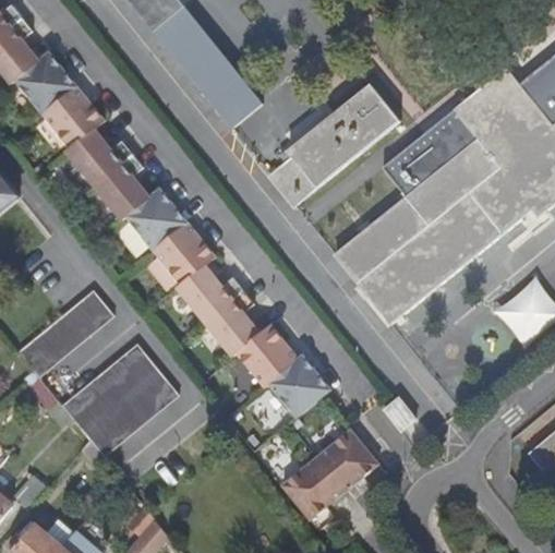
[(130,0),(233,129),(263,105),(178,0),(130,0)]
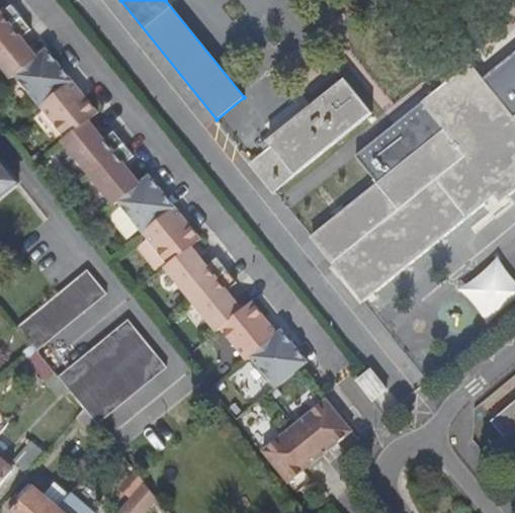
[(0,64),(11,77),(14,74),(65,136),(61,139),(113,203),(117,199),(168,261),(164,265),(217,329),(221,326),(246,357),(250,354),(275,385),(308,359),(281,327),(277,331),(251,300),(241,307),(226,288),(236,280),(216,256),(205,263),(190,245),(200,237),(149,173),(139,181),(122,162),(133,154),(112,130),(102,138),(87,118),(97,110),(46,47),(35,55),(19,35),(29,27),(9,3),(0,10),(0,64)]
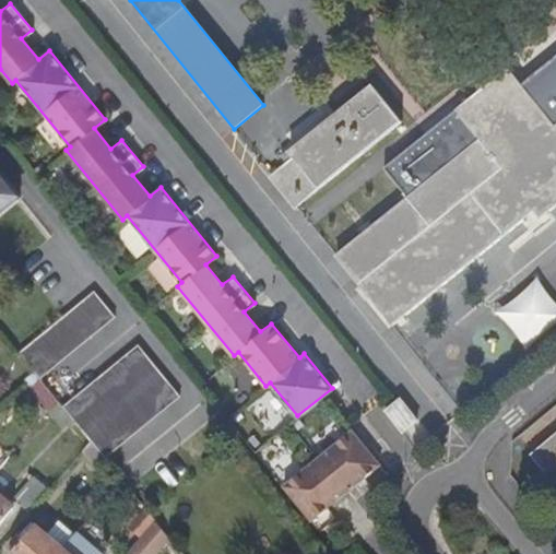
[(482,139),(336,256),(391,322),(393,325),(533,211),(540,219),(555,204),(555,127),(555,128),(506,68),(457,108),(482,139)]
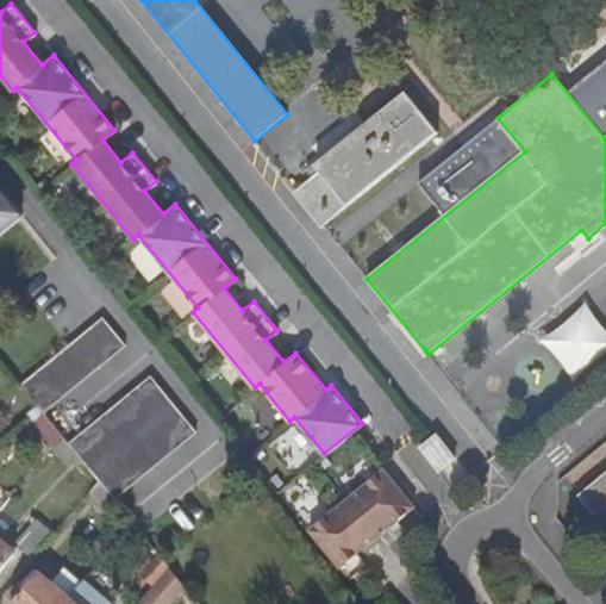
[(295,191),(322,223),(436,131),(406,94),(314,167),(319,172),(295,191)]
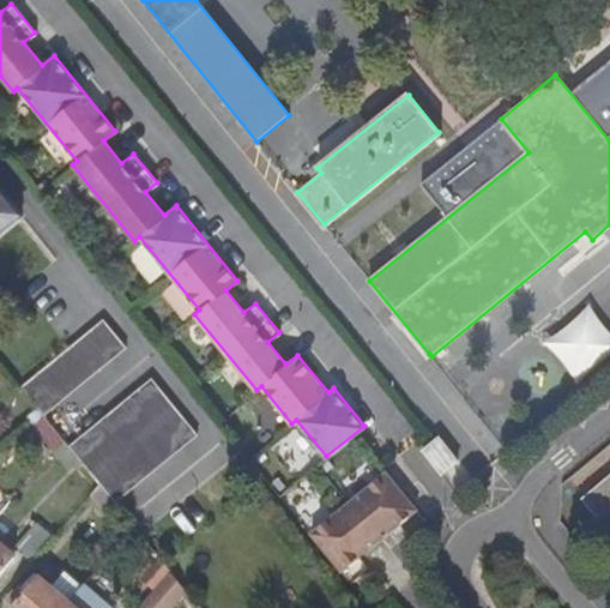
[(0,230),(19,215),(0,192),(0,230)]
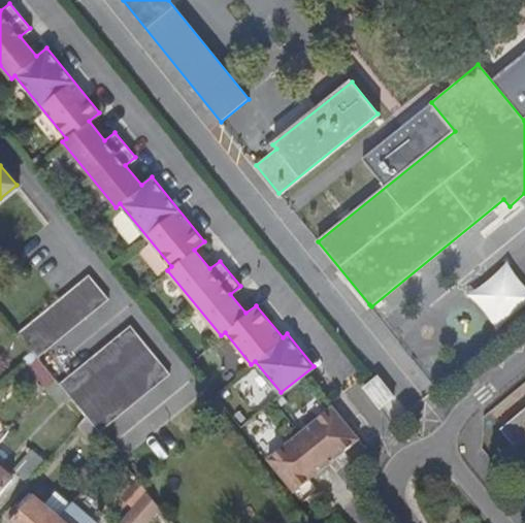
[(470,286),(496,319),(524,296),(524,276),(509,256),(470,286)]
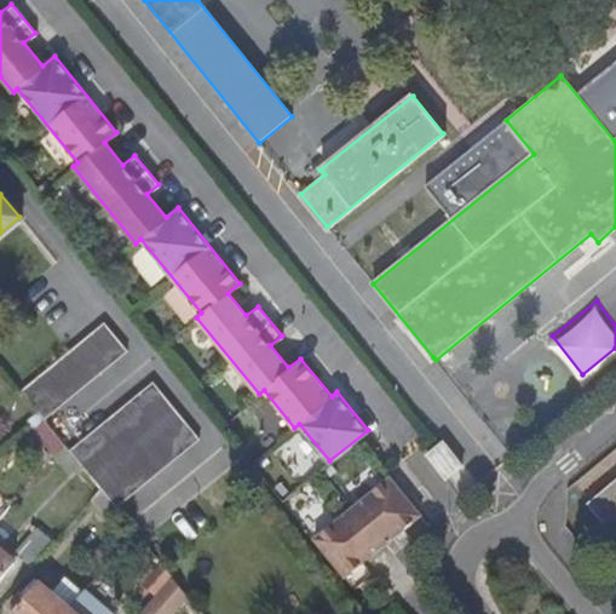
[(104,320),(21,389),(44,417),(126,348),(104,320)]
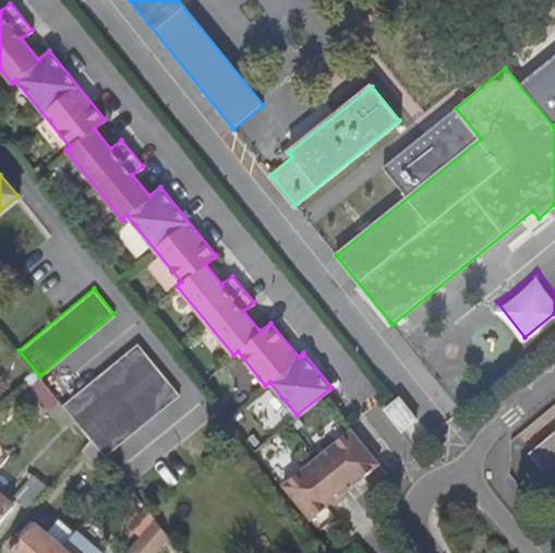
[(137,343),(63,404),(79,422),(94,441),(104,454),(179,392),(137,343)]
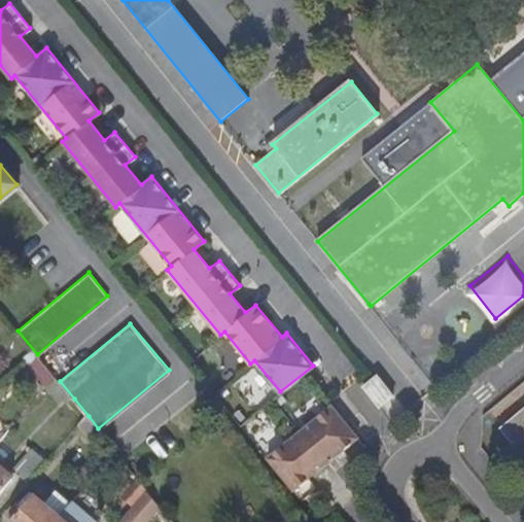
[(74,398),(60,381),(37,354),(27,362),(60,401),(65,396),(69,403),(74,398)]
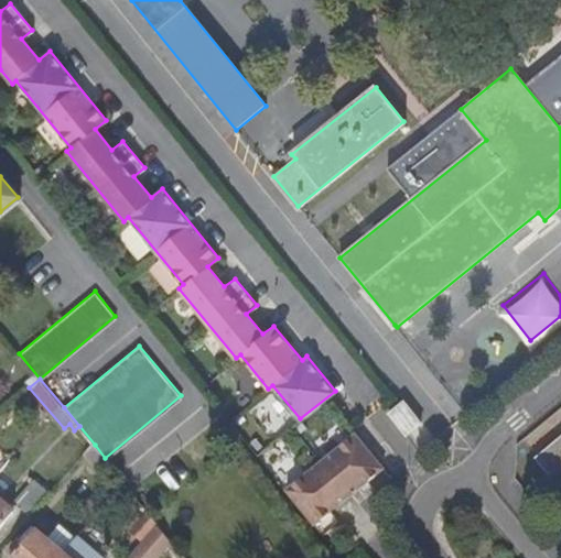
[(398,404),(388,412),(405,433),(419,420),(402,401),(398,404)]
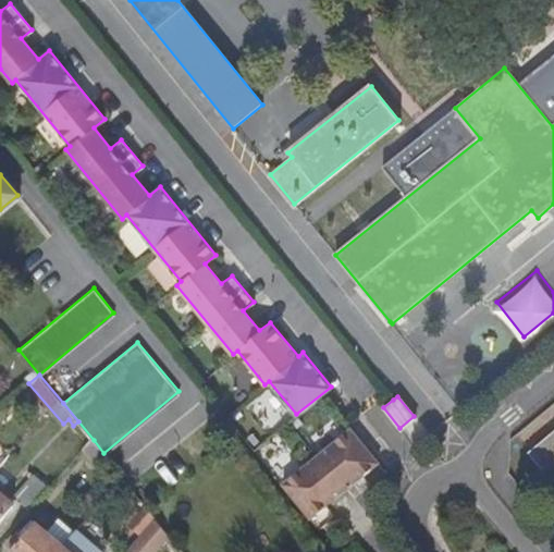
[(281,482),(308,516),(378,462),(351,427),(281,482)]
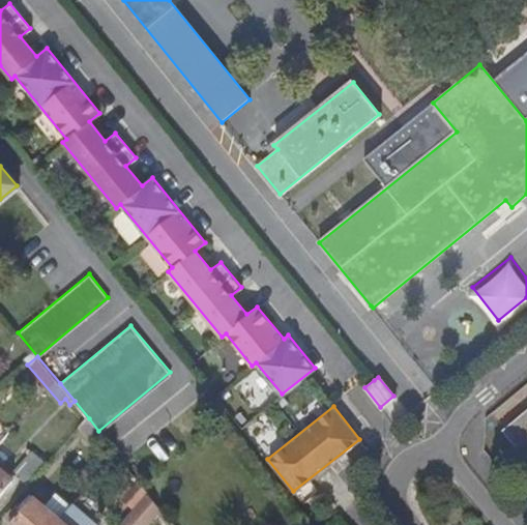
[(526,408),(502,430),(526,459),(526,408)]
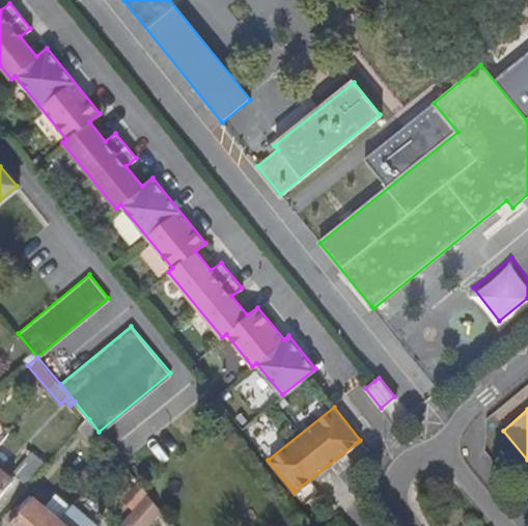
[(99,432),(89,419),(81,426),(96,445),(105,438),(99,432)]
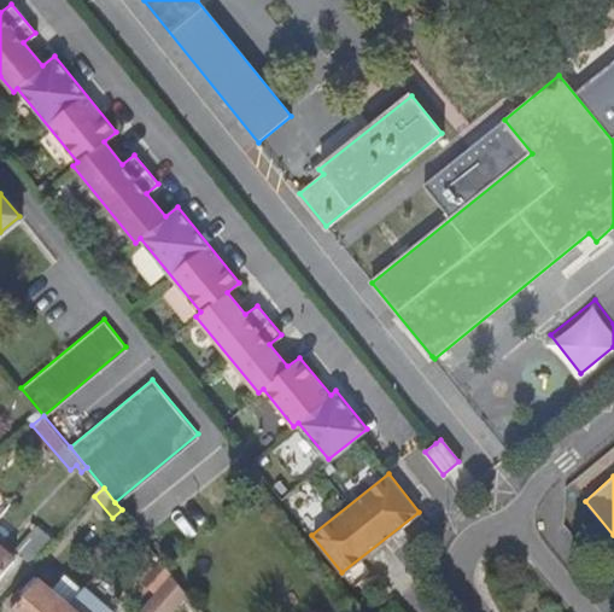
[(18,551),(35,564),(56,538),(39,525),(18,551)]
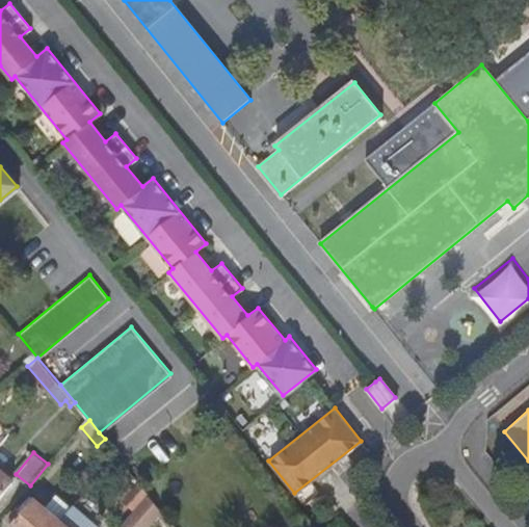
[(0,494),(11,480),(0,470),(0,494)]
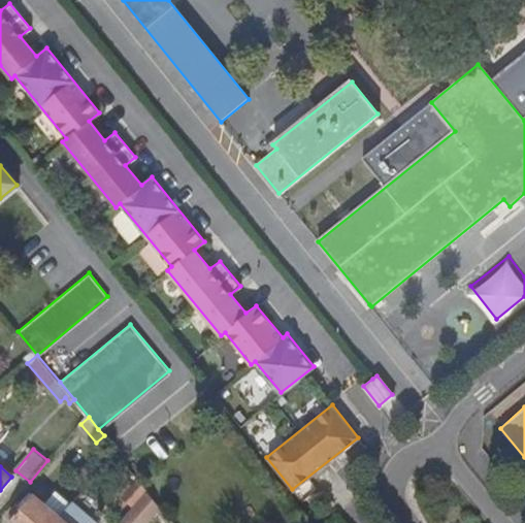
[(139,478),(135,474),(121,492),(136,504),(149,489),(139,478)]
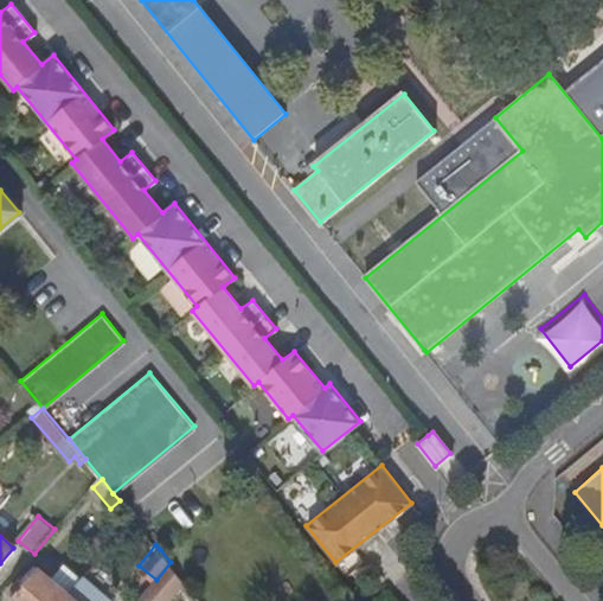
[(167,600),(185,581),(171,562),(156,580),(139,599),(141,600),(167,600)]
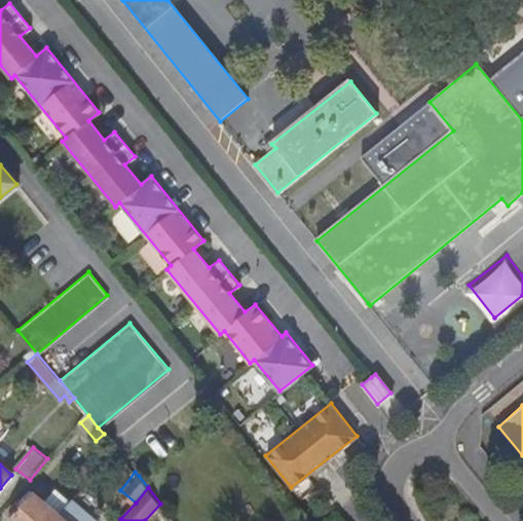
[(58,514),(69,501),(54,488),(43,501),(58,514)]
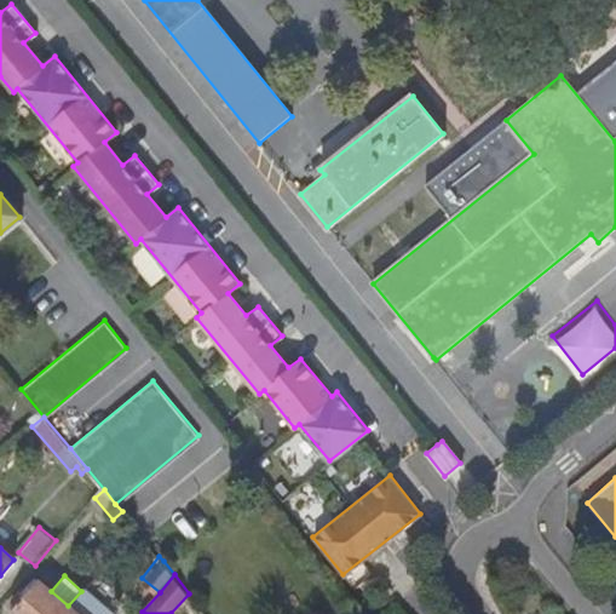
[(39,580),(12,612),(15,613),(111,613),(114,613),(84,589),(81,591),(68,606),(51,591),(39,580)]
